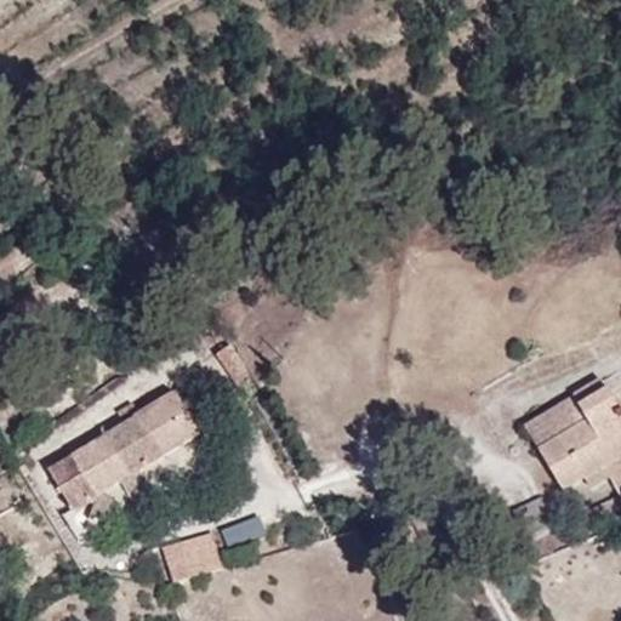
[(234,346),(217,353),(233,385),(250,377),(234,346)]
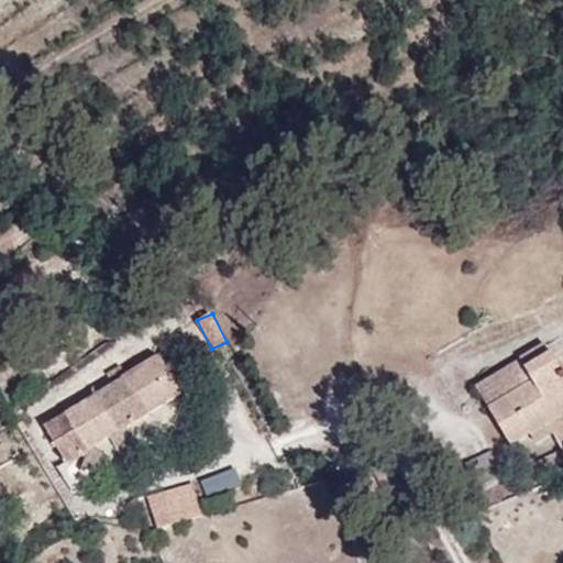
[(169,332),(58,403),(129,492),(222,401),(169,332)]
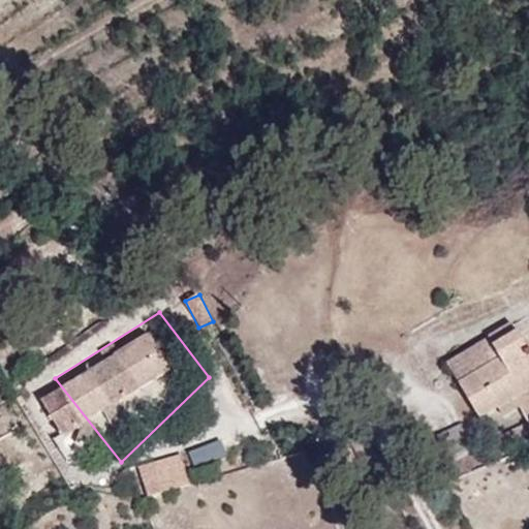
[(528,334),(504,338),(461,365),(488,409),(528,375),(528,334)]
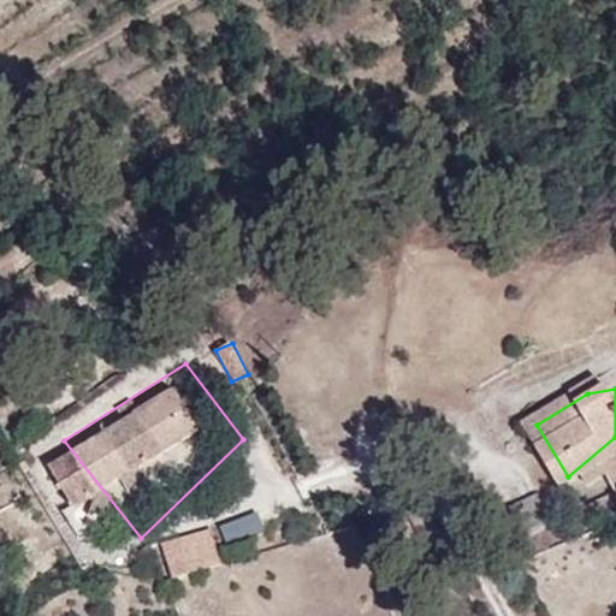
[(219,526),(226,545),(265,531),(258,513),(219,526)]
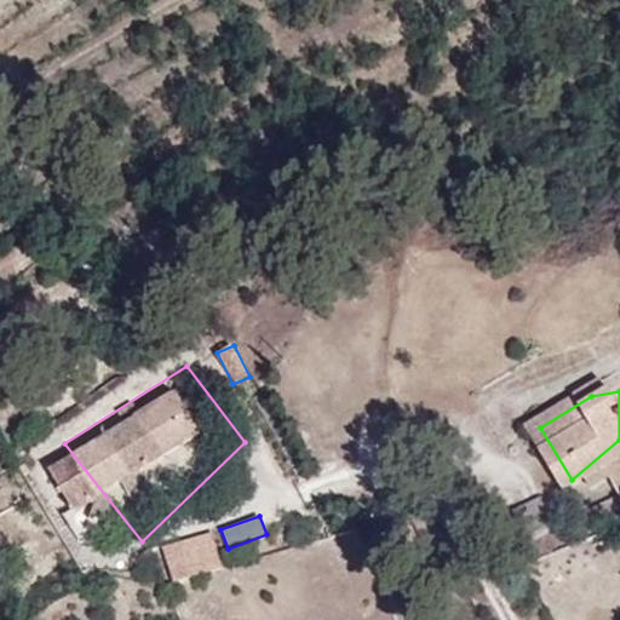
[(213,532),(161,545),(171,581),(223,569),(213,532)]
